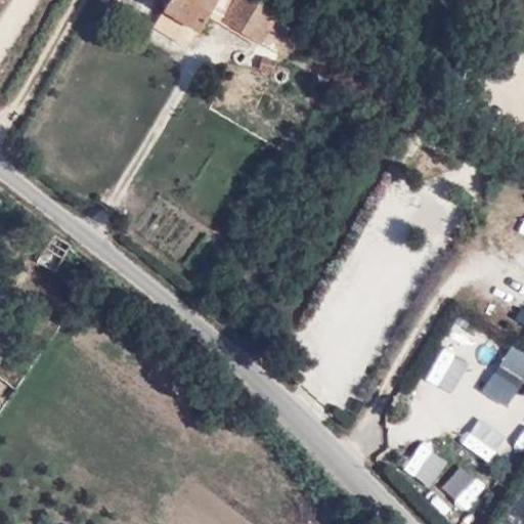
[(220,0),(171,0),(161,19),(197,40),(220,0)]
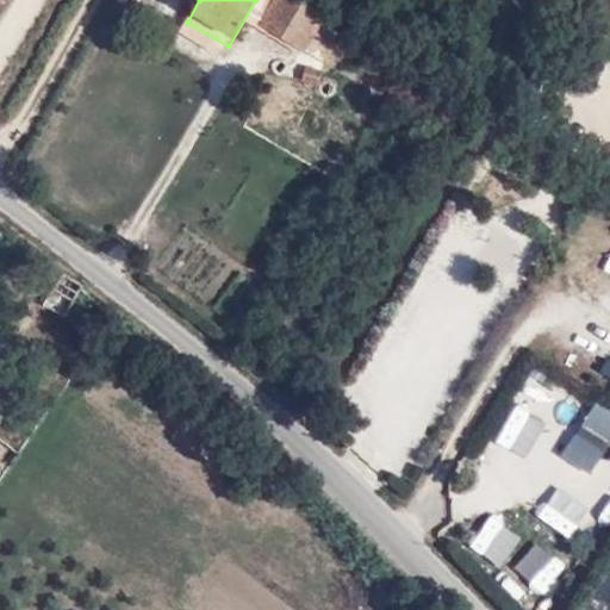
[(302,0),(272,0),(259,27),(307,57),(330,17),(302,0)]
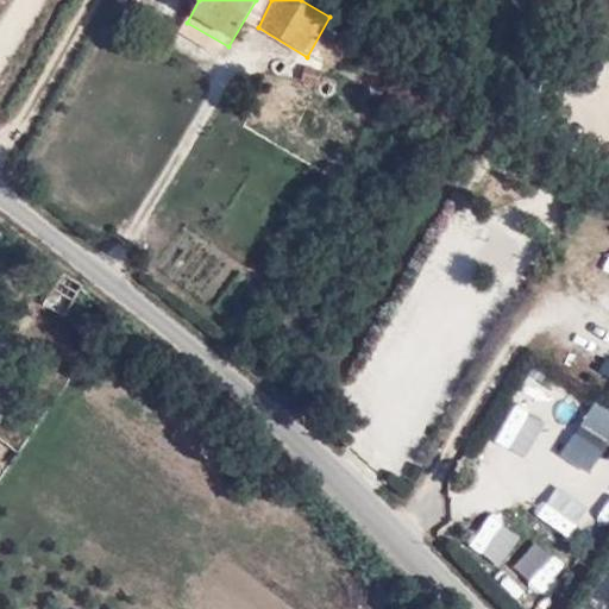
[(67,309),(80,286),(61,272),(45,297),(67,309)]
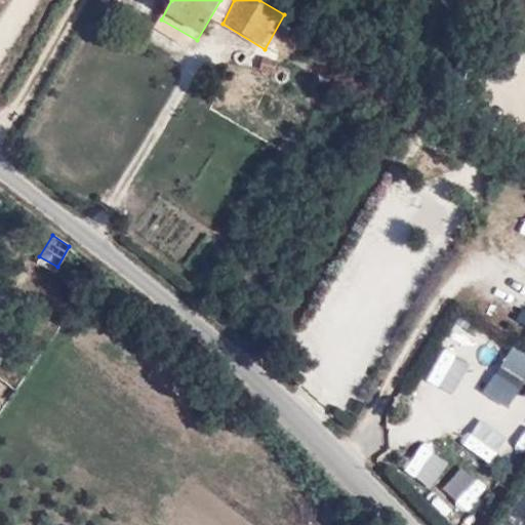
[(510,345),(524,353),(524,336),(517,331),(510,345)]
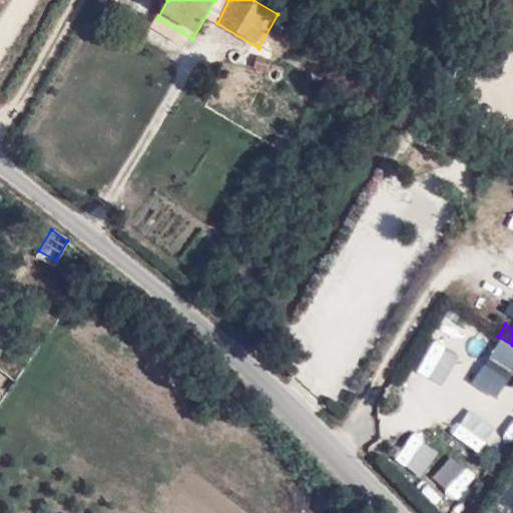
[(512,347),(498,340),(481,373),(507,385),(512,372),(512,347)]
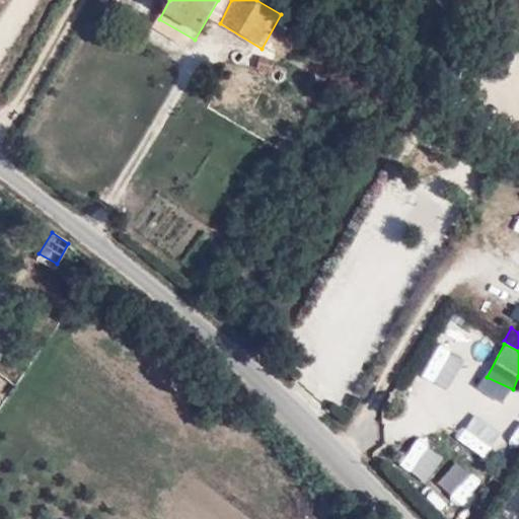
[(518,434),(518,432),(518,412),(508,426),(518,434)]
